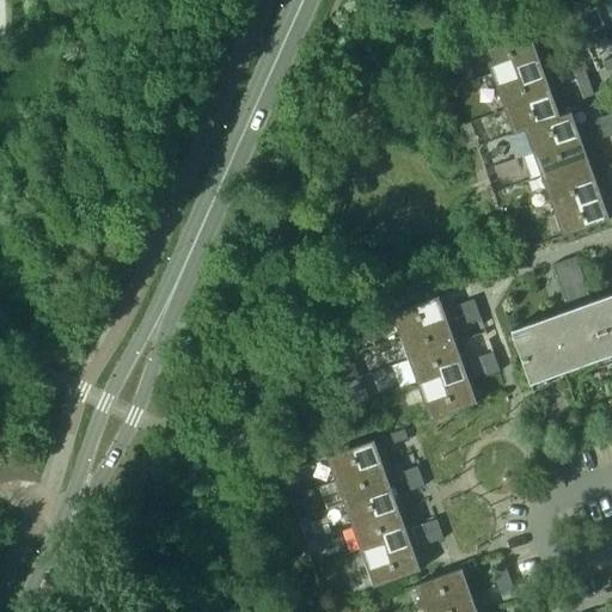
[(594,32),(607,28),(598,0),(569,0),(583,36),(585,36),(586,40),(595,36),(594,32)]
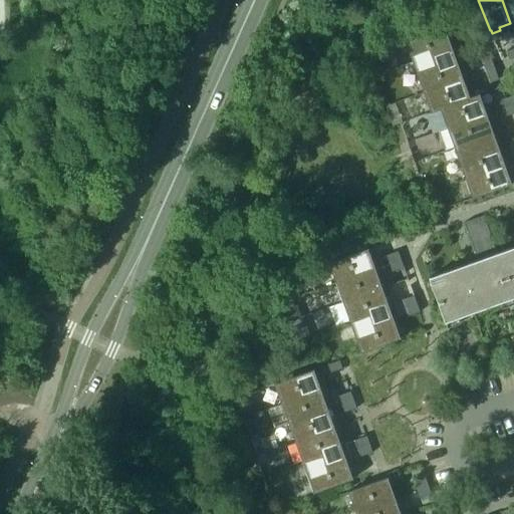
[(513,0),(502,0),(510,23),(513,21),(513,0)]
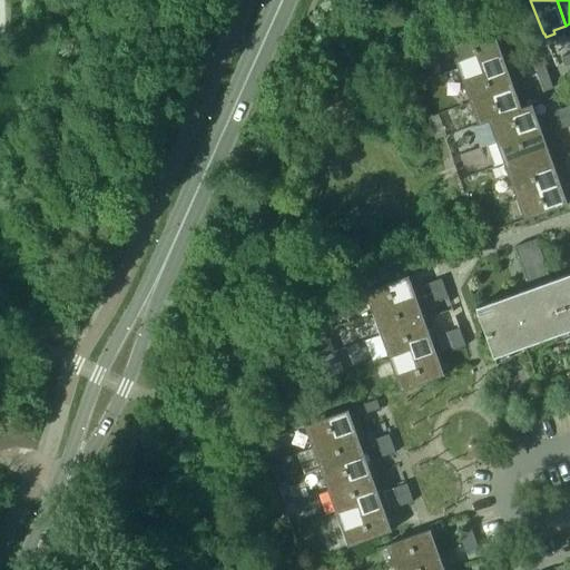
[(512,19),(513,20),(517,28),(529,23),(528,19),(526,13),(512,19)]
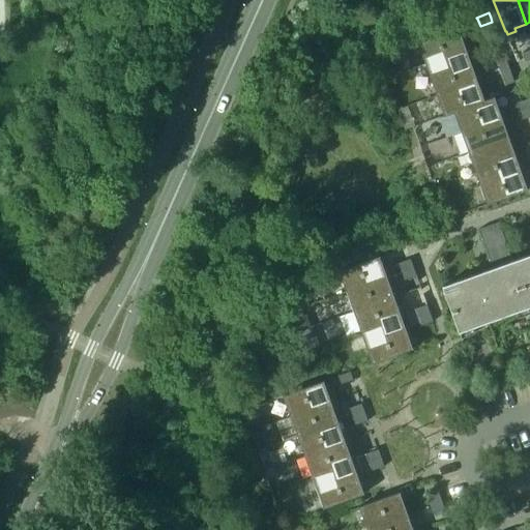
[(460,27),(417,42),(425,65),(468,52),(463,36),(466,35),(463,28),(461,29),(460,27)]
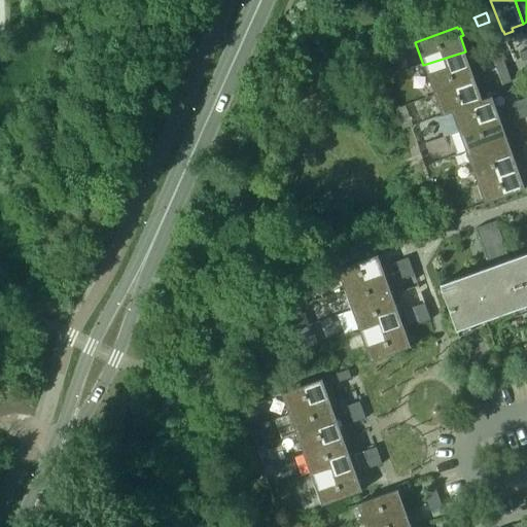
[(472,71),(465,51),(423,65),(431,89),(477,73),(476,71),(472,71)]
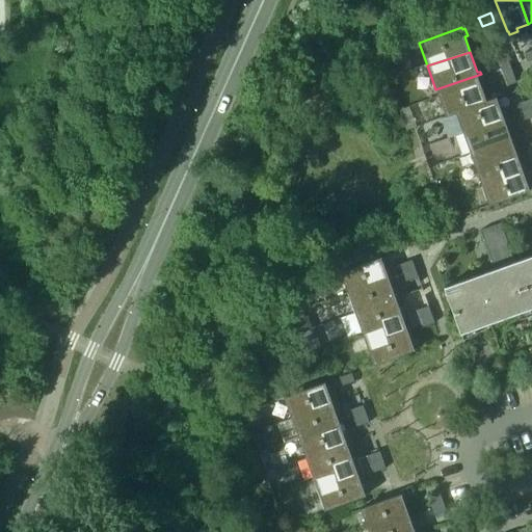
[(511,69),(506,56),(498,59),(503,72),(511,69)]
